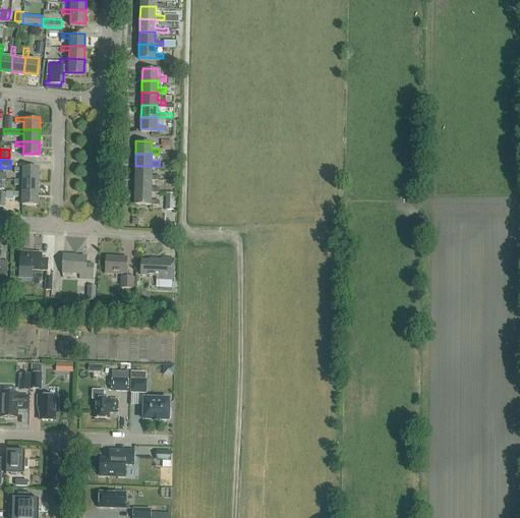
[(22,178),(38,178),(38,166),(22,166),(14,166),(14,170),(22,170),(22,178)]
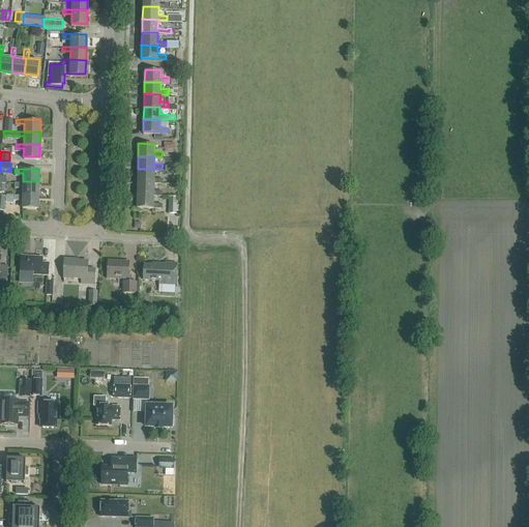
[(153,176),(153,169),(138,169),(137,181),(153,181),(162,181),(162,177),(153,176)]
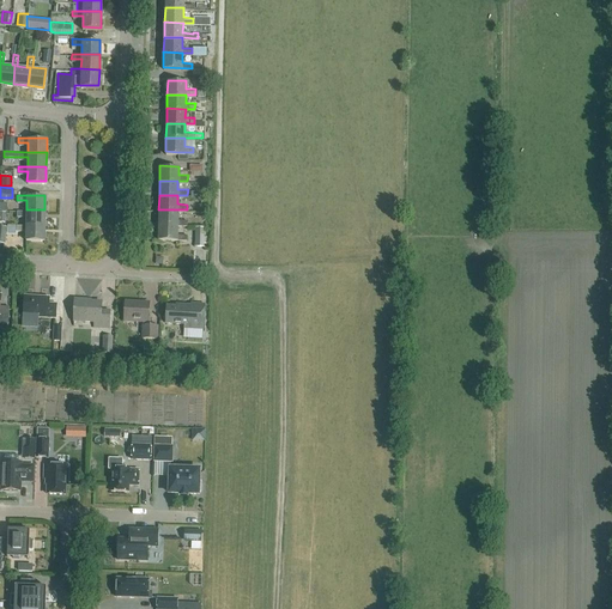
[(25,214),(25,224),(44,224),(44,209),(26,209),(17,209),(17,214),(25,214)]
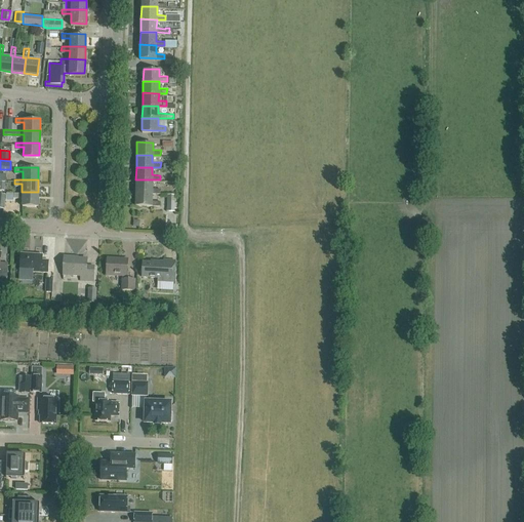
[(152,187),(152,179),(135,179),(135,192),(151,192),(159,192),(159,187),(152,187)]
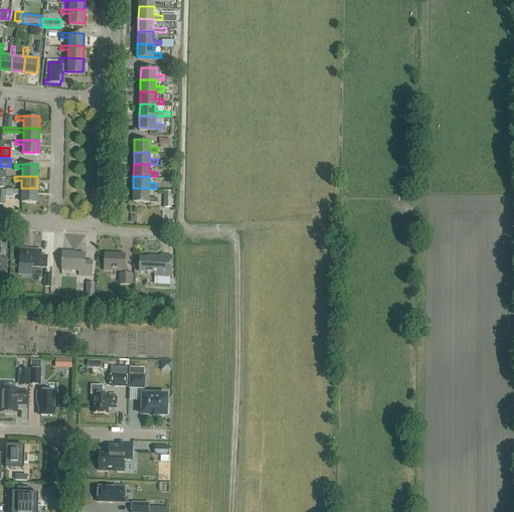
[(163,203),(171,203),(171,188),(164,187),(163,203)]
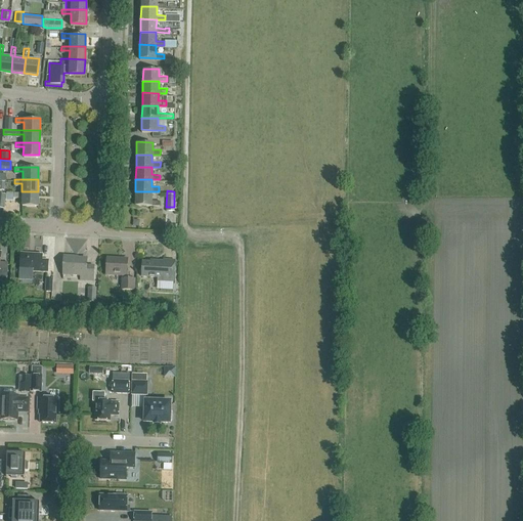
[(22,191),(13,191),(13,196),(22,197),(22,204),(37,204),(38,191),(22,191)]
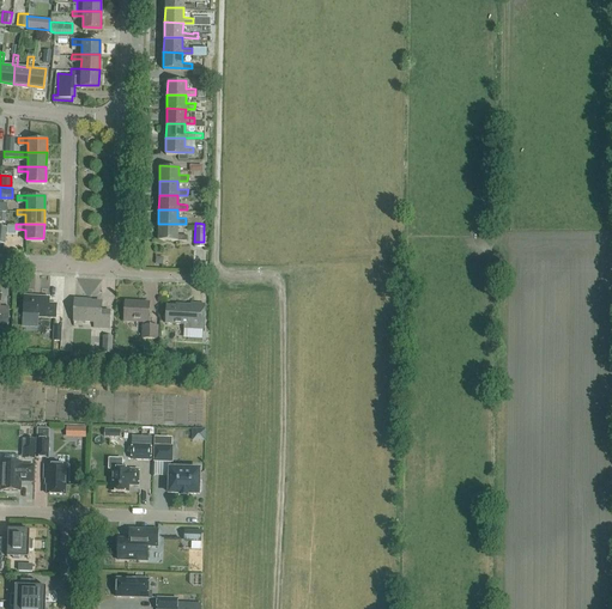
[(176,232),(176,224),(158,224),(158,238),(177,238),(186,238),(186,232),(176,232)]
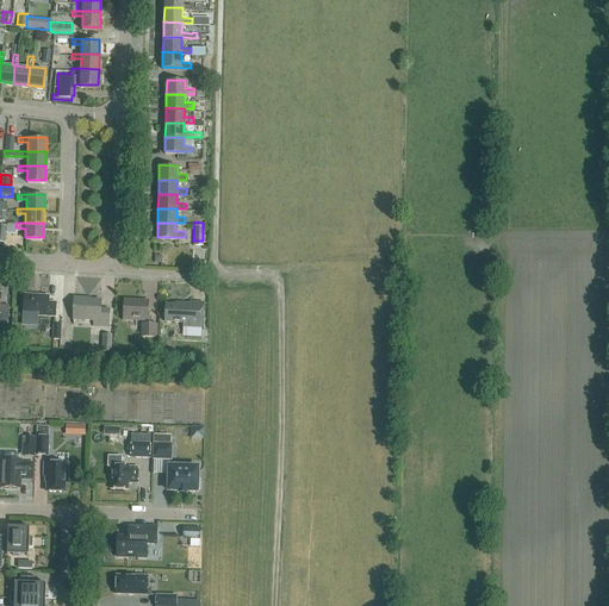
[(55,313),(55,300),(48,299),(48,293),(24,292),(23,310),(23,319),(37,320),(37,313),(55,313)]
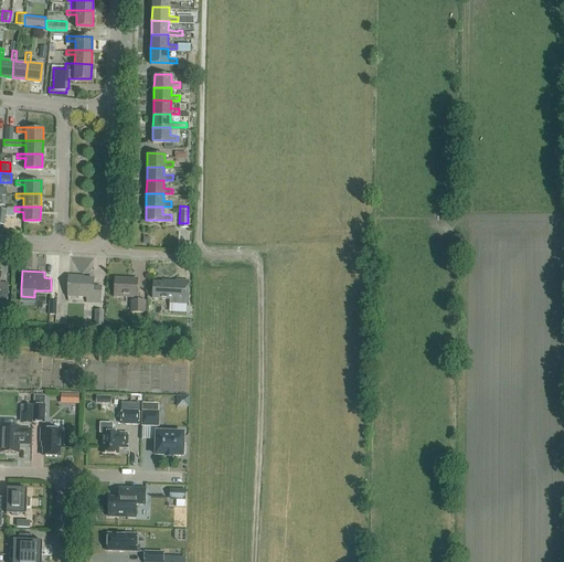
[(99,300),(100,284),(92,284),(93,276),(78,276),(80,274),(68,274),(67,294),(86,295),(86,299),(99,300)]
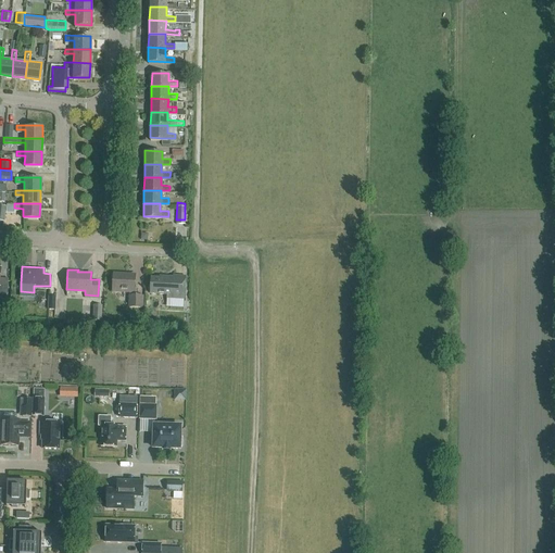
[(141,305),(141,293),(134,293),(135,273),(113,272),(112,289),(129,290),(128,304),(141,305)]
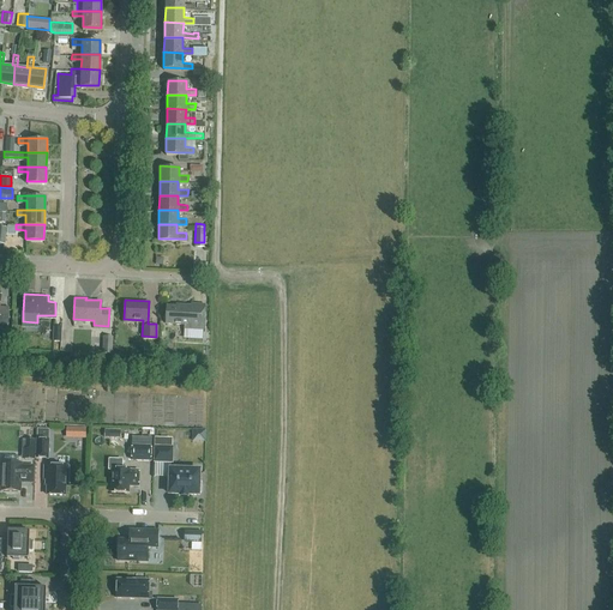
[(203,305),(190,303),(180,303),(180,306),(166,306),(166,321),(184,321),(182,337),(202,337),(203,305)]
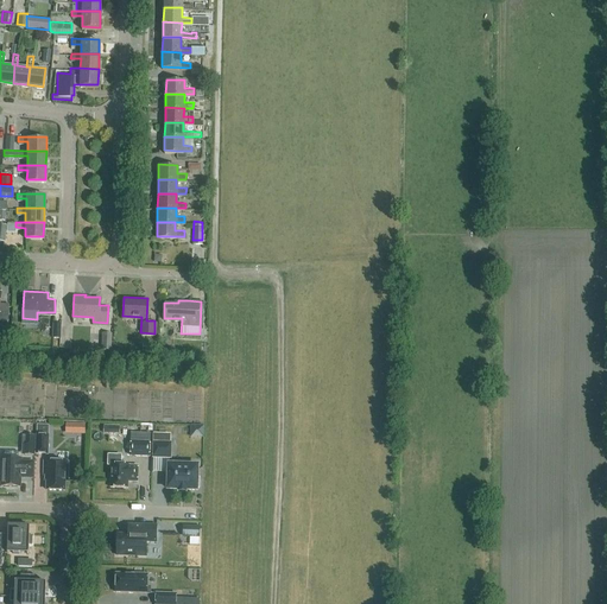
[(111,331),(101,330),(101,347),(111,348),(111,331)]
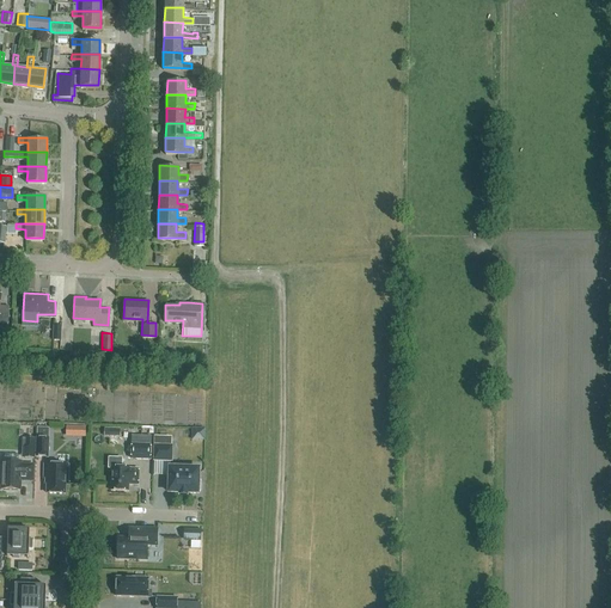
[(193,434),(203,434),(203,424),(191,425),(193,434)]
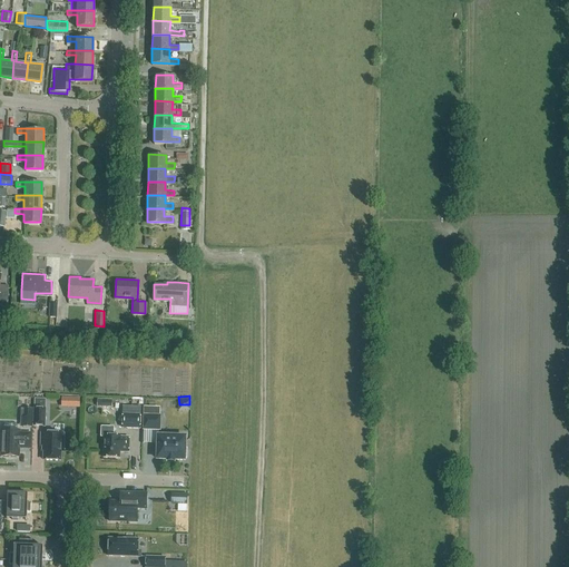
[(33,397),(32,424),(45,424),(45,397),(33,397)]
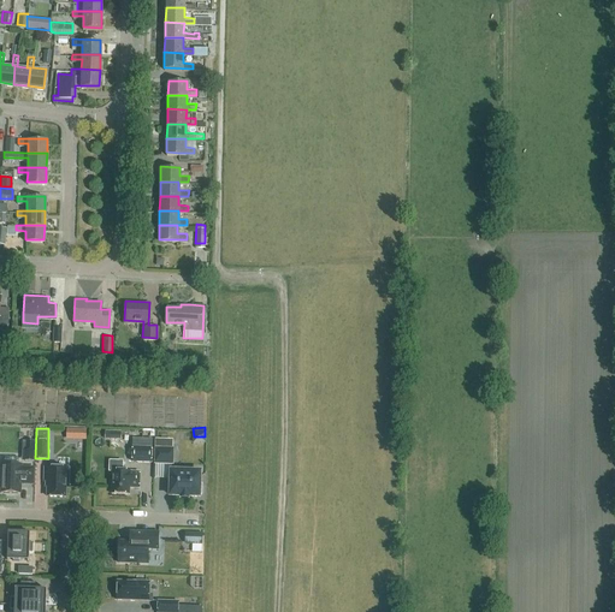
[(152,458),(153,435),(131,435),(131,444),(131,458),(151,458),(152,458)]
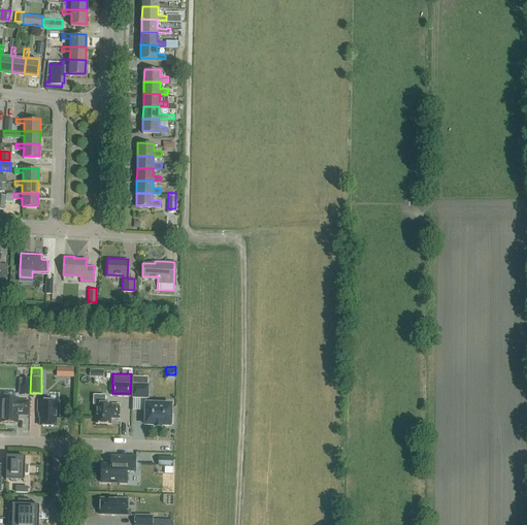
[(30,375),(21,375),(21,384),(19,384),(18,393),(29,393),(30,375)]
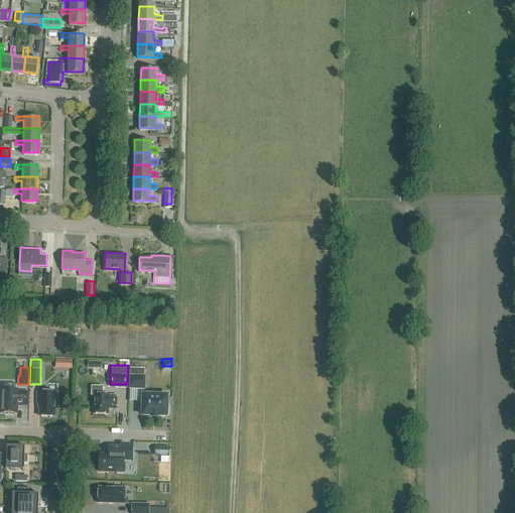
[(129,385),(143,385),(144,373),(129,373),(129,385)]
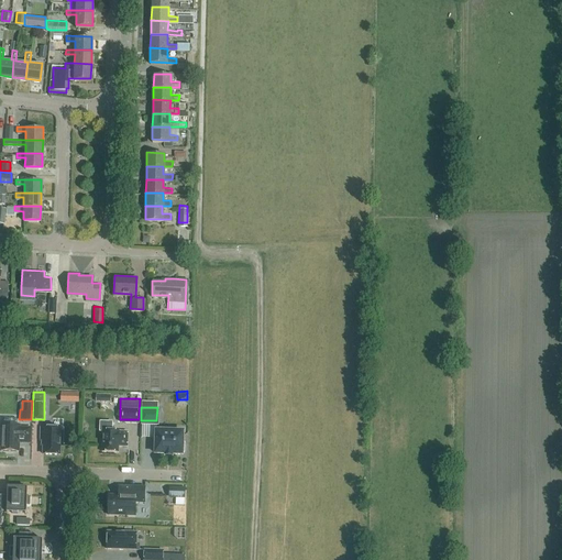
[(99,418),(99,428),(102,428),(101,449),(117,449),(118,440),(120,440),(120,441),(121,441),(121,442),(122,442),(127,442),(127,432),(123,428),(118,428),(111,428),(111,418),(99,418)]
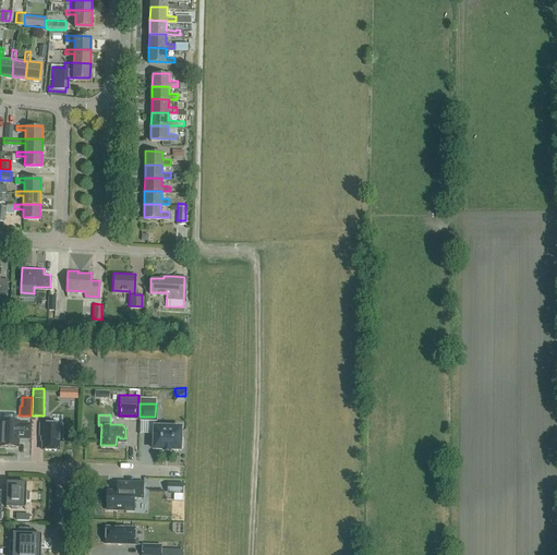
[(16,444),(17,434),(28,434),(28,421),(17,421),(17,419),(1,418),(0,444),(16,444)]
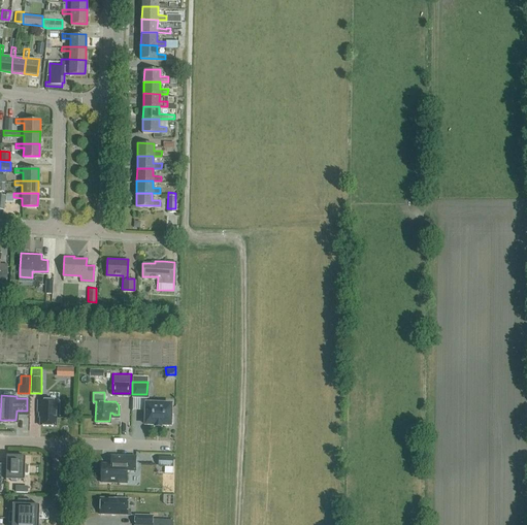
[(55,415),(58,415),(58,398),(37,398),(36,409),(40,409),(39,423),(55,423),(55,415)]
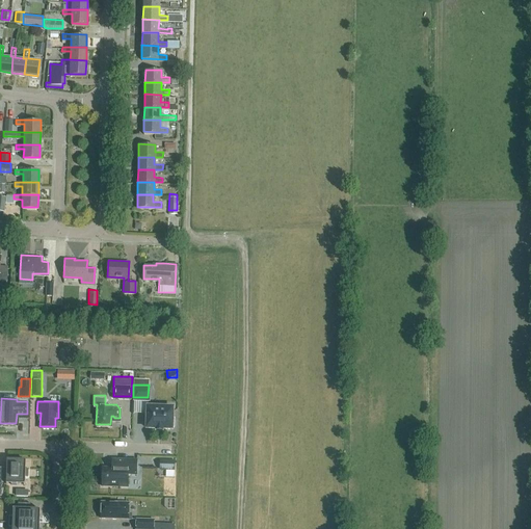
[(171,404),(147,404),(145,425),(155,425),(155,426),(162,427),(162,426),(170,426),(171,424),(173,424),(174,415),(171,415),(171,404)]
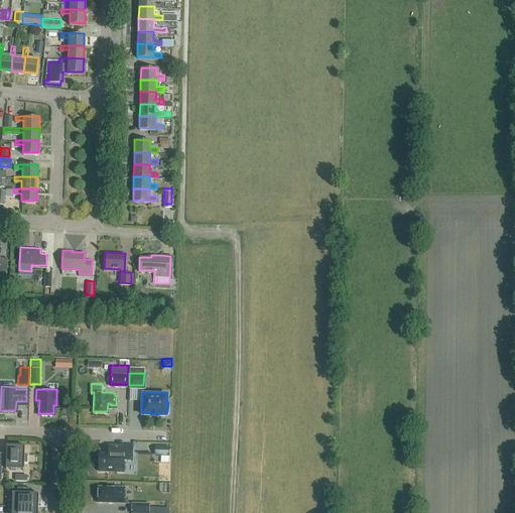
[(10,446),(7,446),(7,443),(6,443),(5,467),(6,467),(6,465),(10,465),(10,467),(15,467),(15,465),(22,465),(22,468),(23,468),(23,460),(26,460),(27,452),(24,452),(24,443),(23,443),(22,446),(16,446),(16,443),(10,443),(10,446)]
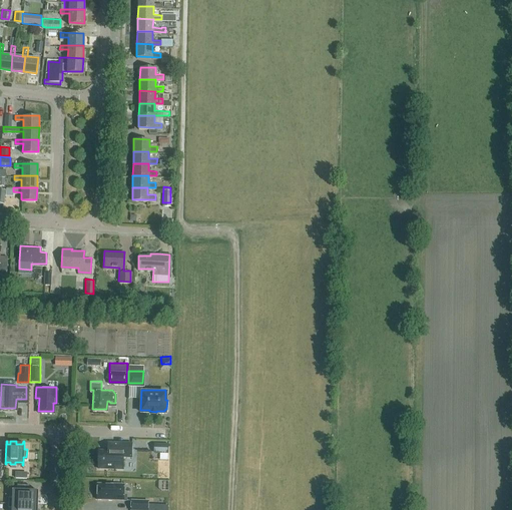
[(107,441),(107,449),(98,449),(97,466),(122,467),(123,455),(131,455),(131,442),(107,441)]
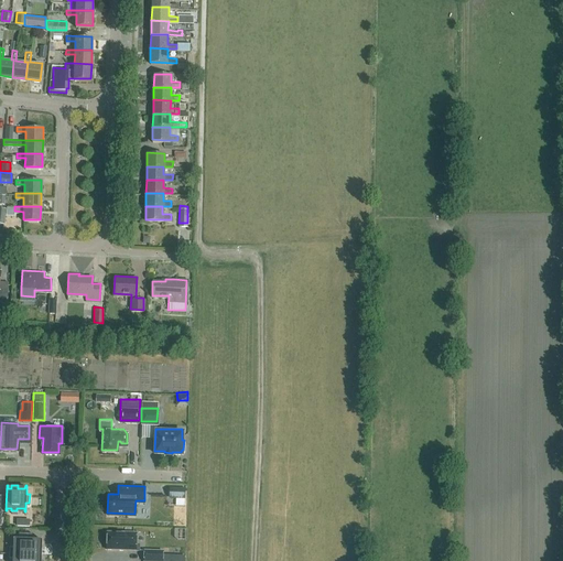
[(184,486),(169,485),(168,496),(184,497),(184,486)]
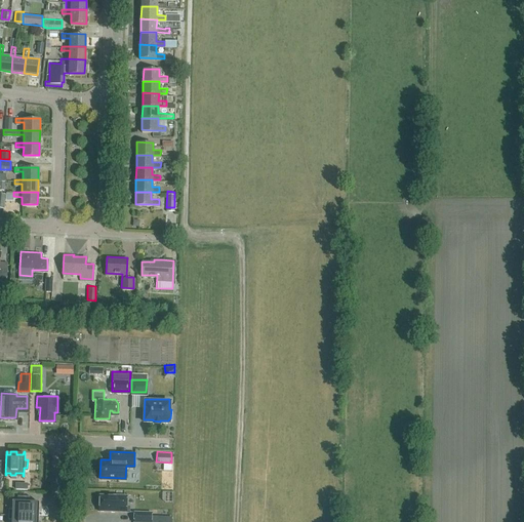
[(126,504),(126,493),(99,492),(98,509),(128,510),(129,504),(126,504)]
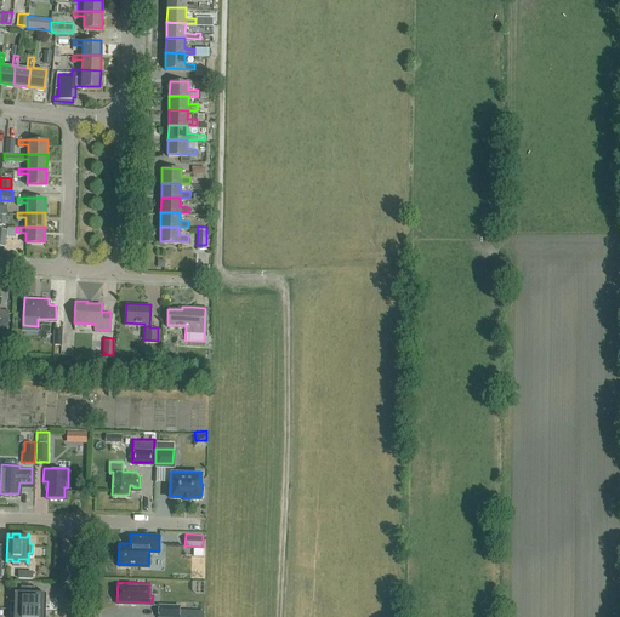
[(10,605),(45,606),(45,600),(43,600),(43,592),(46,593),(46,592),(34,590),(34,583),(20,583),(20,590),(15,590),(15,592),(17,592),(17,599),(10,599),(10,605)]
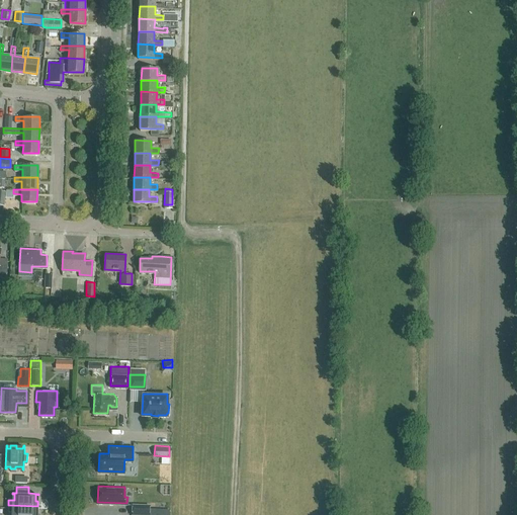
[(150,503),(131,503),(131,514),(149,514),(150,503)]
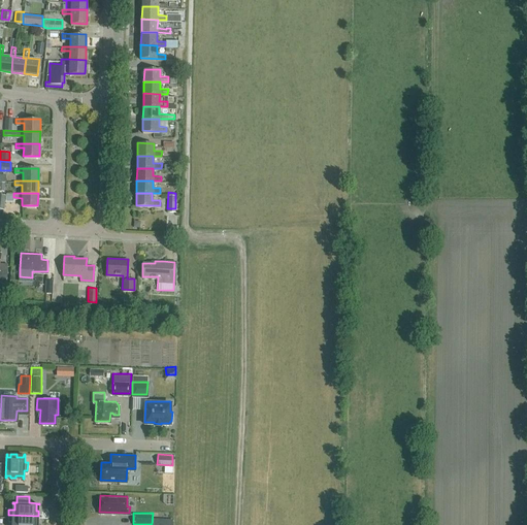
[(38,516),(8,515),(8,521),(14,521),(13,524),(35,524),(35,521),(38,521),(38,516)]
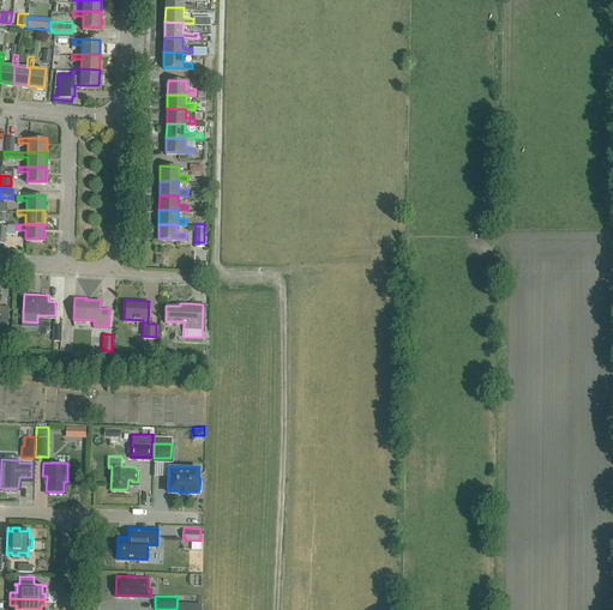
All buildings are outlined.
